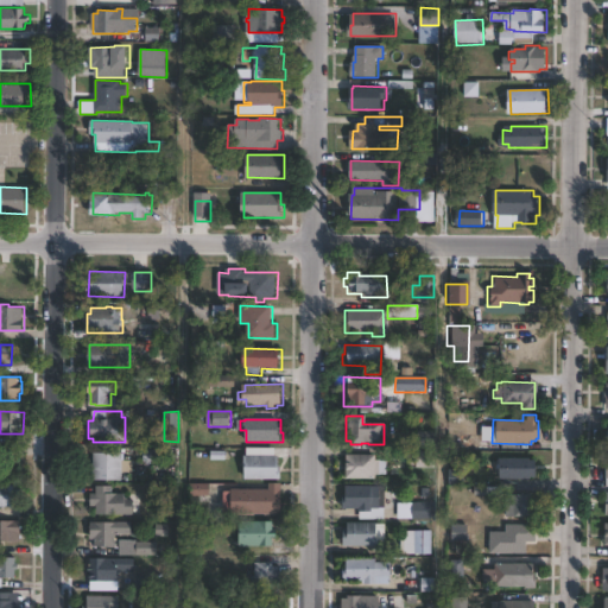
[(436,468),(418,468),(419,451),(436,451),(436,468)]
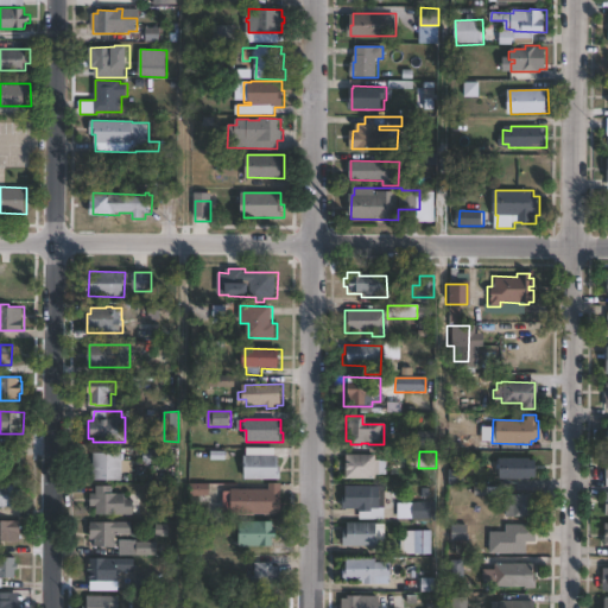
[(134,461),(134,473),(124,473),(124,481),(94,480),(94,470),(93,470),(93,464),(94,464),(95,454),(125,454),(125,461),(134,461)]
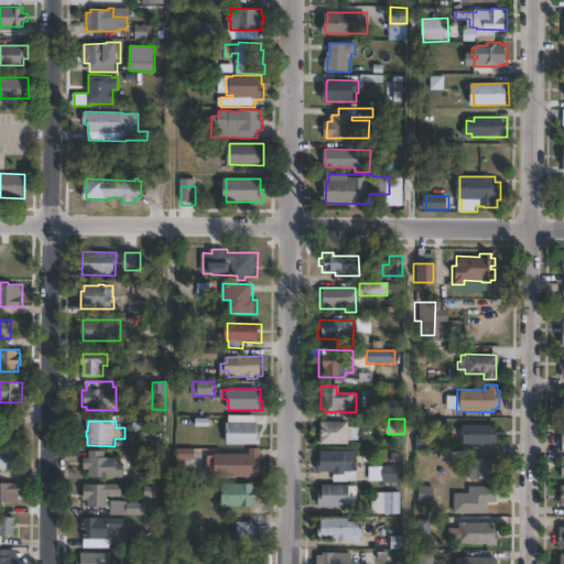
[(262,444),(229,445),(228,423),(261,423),(262,444)]
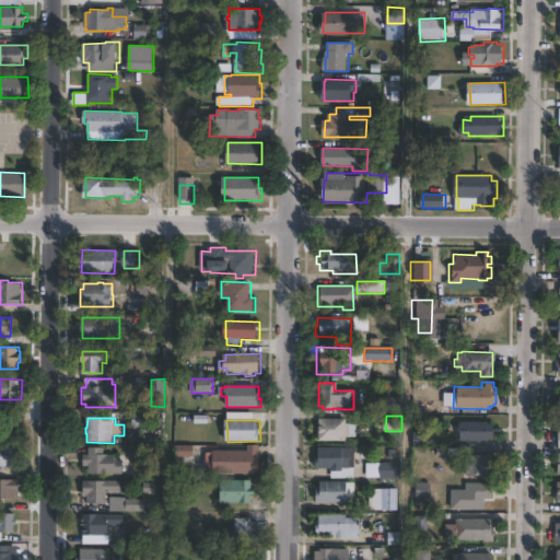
[(343,420),(343,424),(348,424),(348,426),(352,426),(352,438),(346,438),(346,439),(342,439),(342,443),(316,442),(316,420),(343,420)]
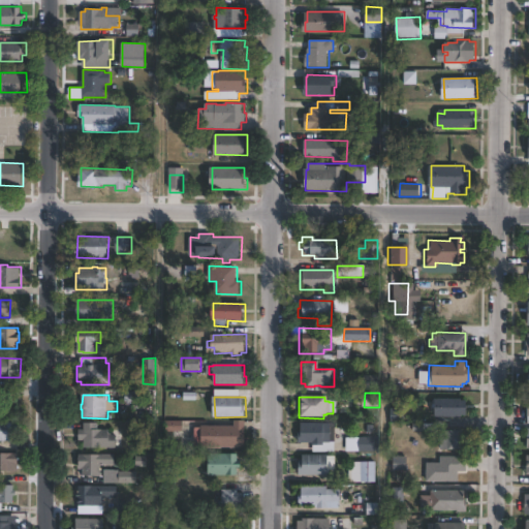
[(458,399),(458,400),(464,400),(464,415),(459,415),(459,418),(432,417),(432,399),(458,399)]
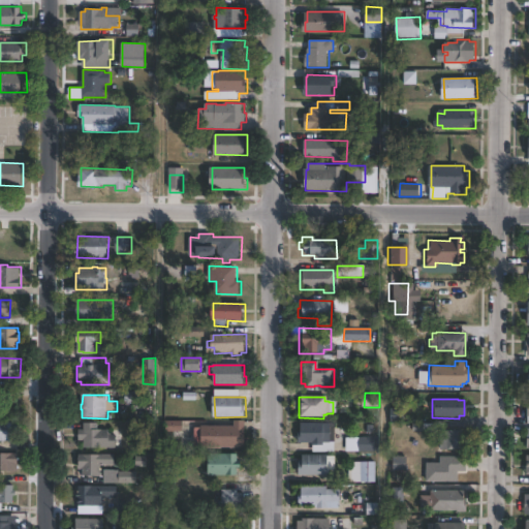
[(185,432),(166,432),(166,421),(185,421),(185,432)]
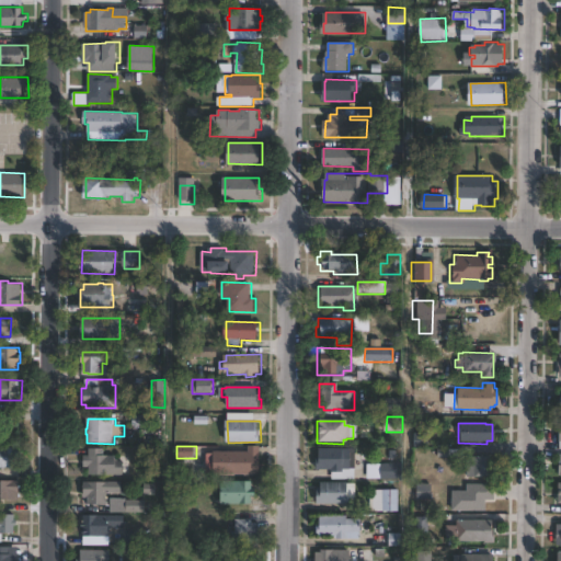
[(260,474),(208,473),(208,455),(216,455),(216,451),(250,451),(250,446),(261,446),(260,474)]
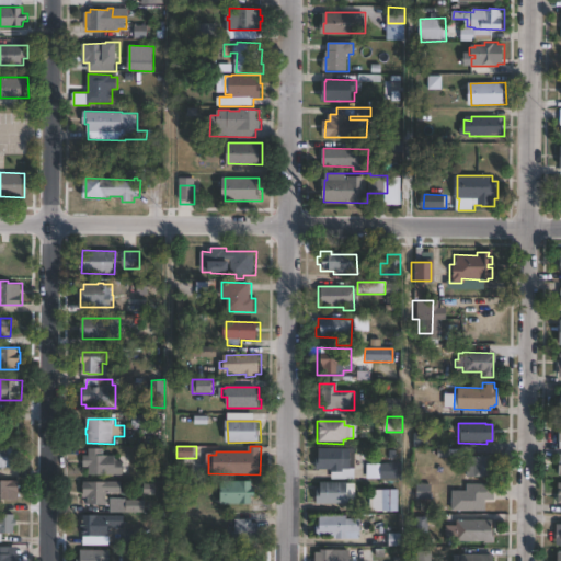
[(18,471),(0,470),(0,448),(20,448),(20,460),(18,460),(18,471)]
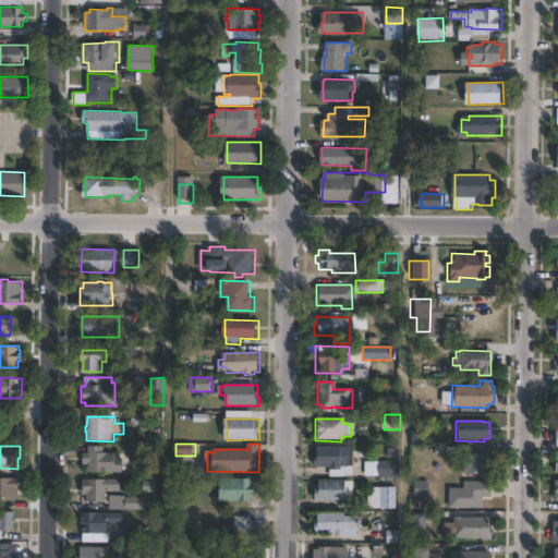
[(105,447),(105,453),(117,453),(117,459),(124,459),(123,473),(87,473),(88,453),(89,453),(89,447),(105,447)]
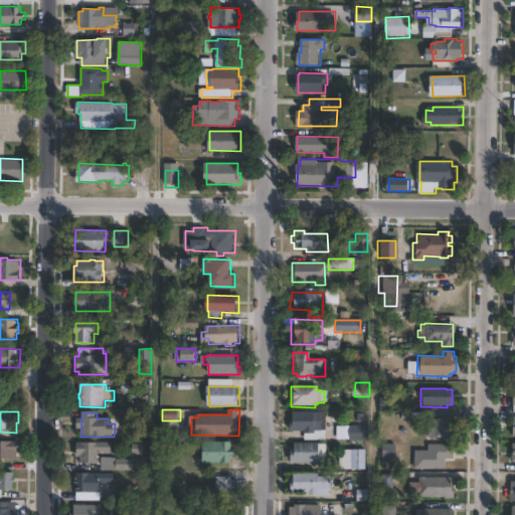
[(322,413),(321,441),(301,441),(301,432),(288,432),(288,420),(290,420),(290,412),(318,412),(318,413),(322,413)]
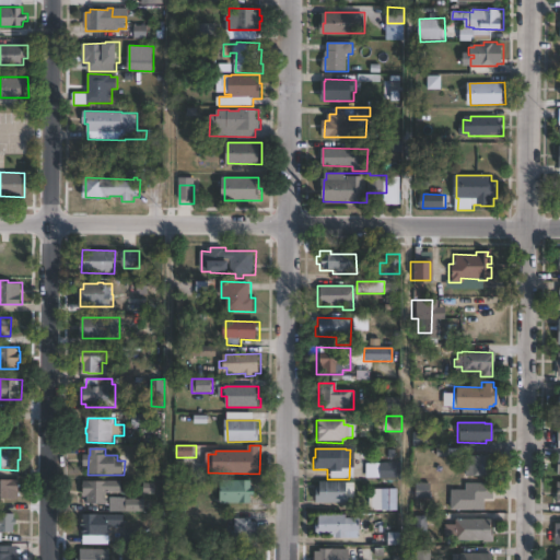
[(491,476),(462,476),(462,459),(465,459),(465,456),(491,456),(491,476)]
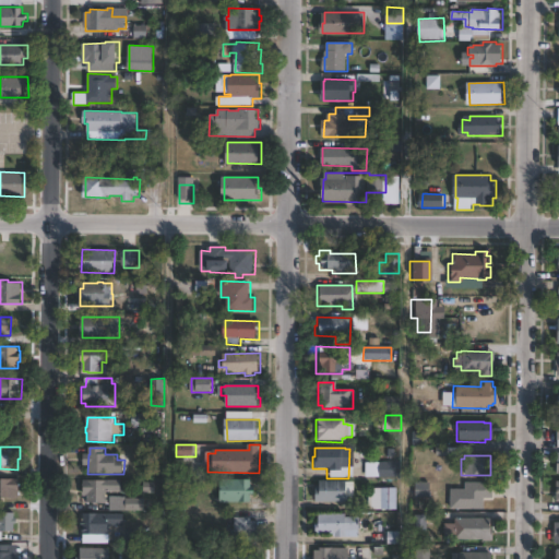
[(401,478),(380,478),(380,462),(401,462),(401,478)]
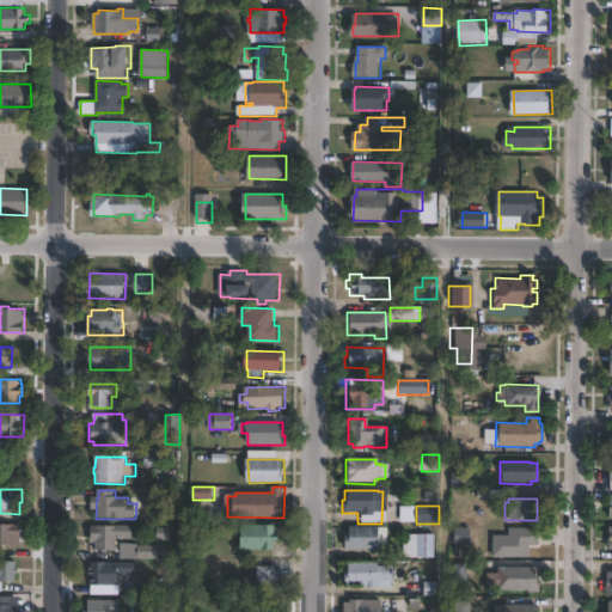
[(116,525),(116,526),(134,526),(134,538),(118,538),(118,551),(97,551),(97,543),(92,543),(92,526),(104,526),(104,525),(108,525),(108,526),(112,526),(112,525),(116,525)]
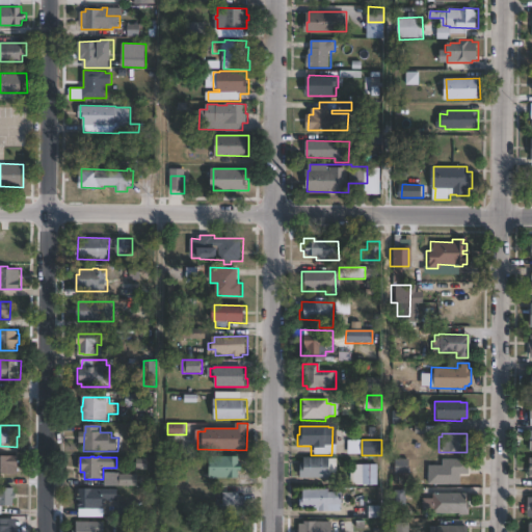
[(241,456),(241,463),(243,463),(243,472),(241,472),(241,479),(212,478),(212,456),(241,456)]
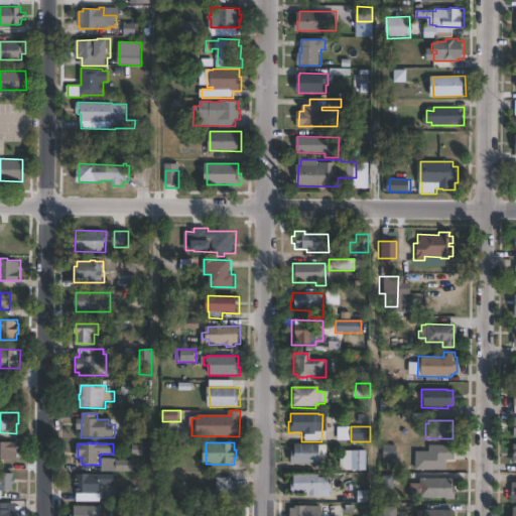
[(9,461),(0,461),(0,443),(18,443),(18,454),(9,454),(9,461)]
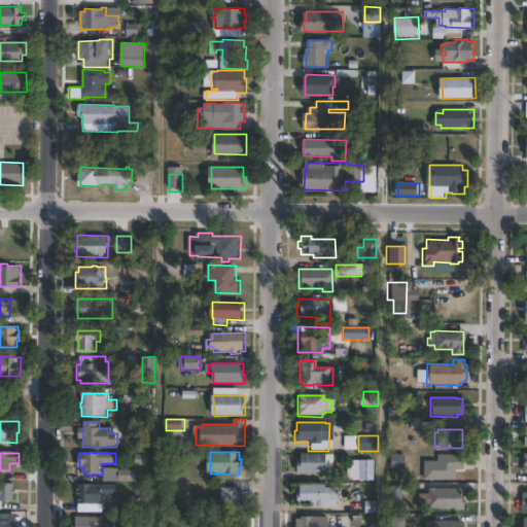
[(526,453),(526,472),(520,472),(520,464),(519,464),(520,460),(521,460),(521,457),(518,457),(518,453),(526,453)]
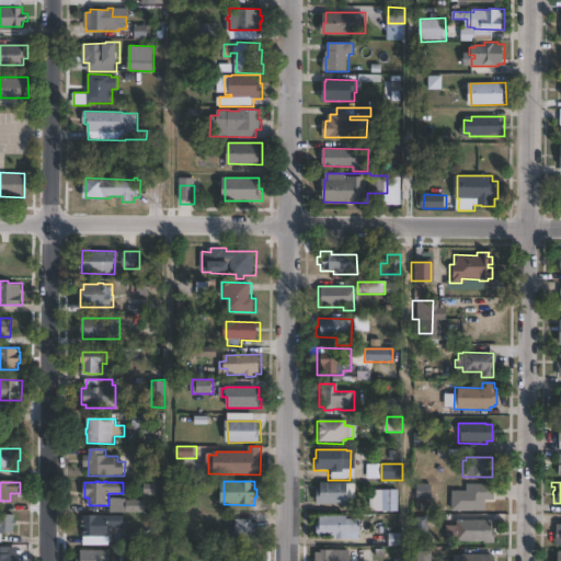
[(343,505),(315,505),(315,490),(318,490),(318,483),(343,483),(343,505)]
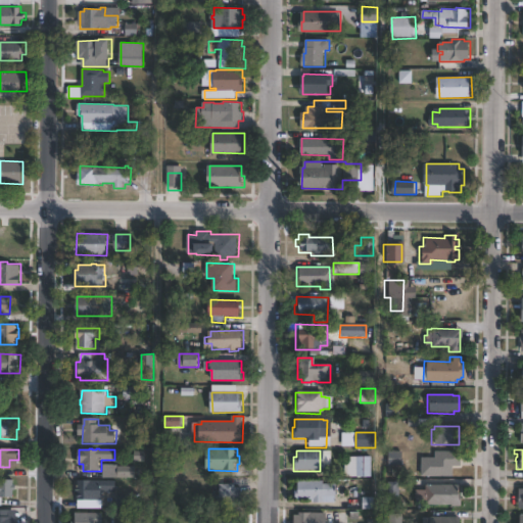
[(449,476),(418,476),(419,458),(432,458),(432,452),(457,452),(457,467),(449,466),(449,476)]
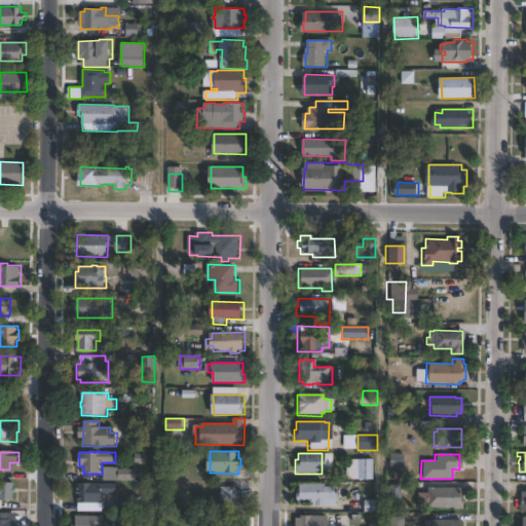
[(371,481),(344,481),(344,467),(346,467),(347,459),(371,459),(371,481)]
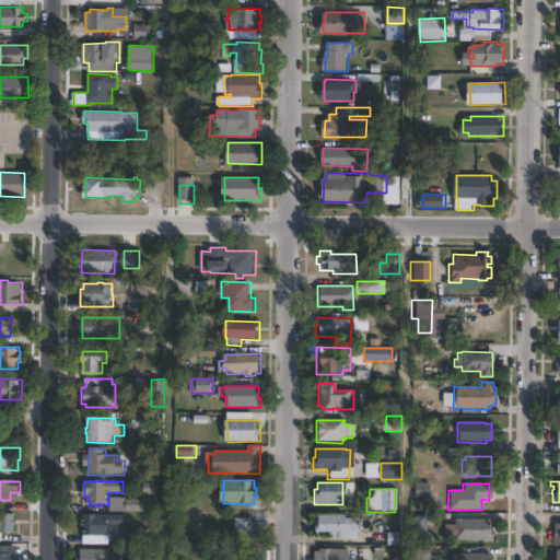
[(127,498),(127,499),(146,499),(146,512),(111,512),(111,498),(127,498)]
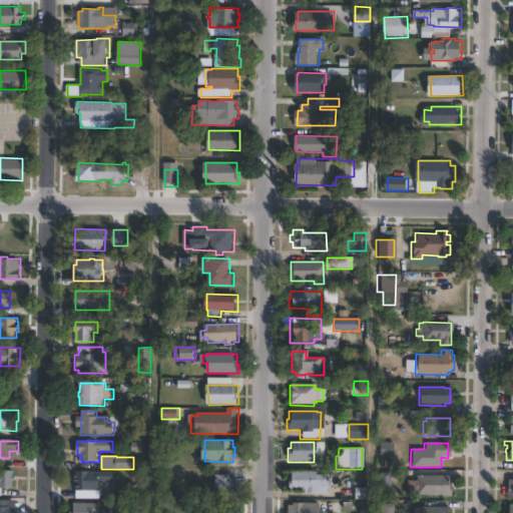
[(390,471),(389,490),(377,489),(378,470),(390,471)]
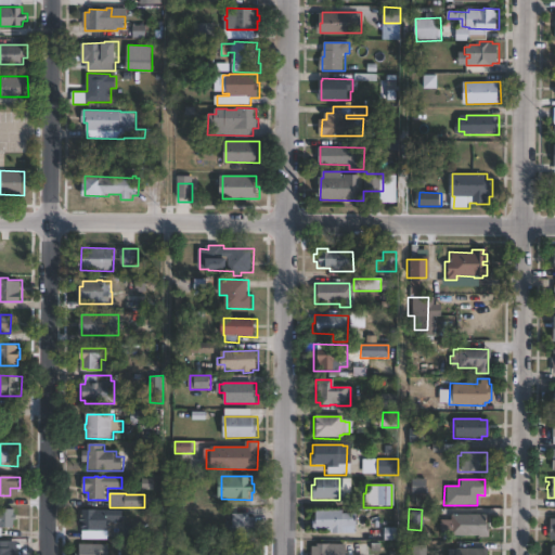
[(0,510),(16,510),(16,516),(18,516),(18,520),(15,520),(15,529),(3,528),(3,537),(0,537),(0,510)]
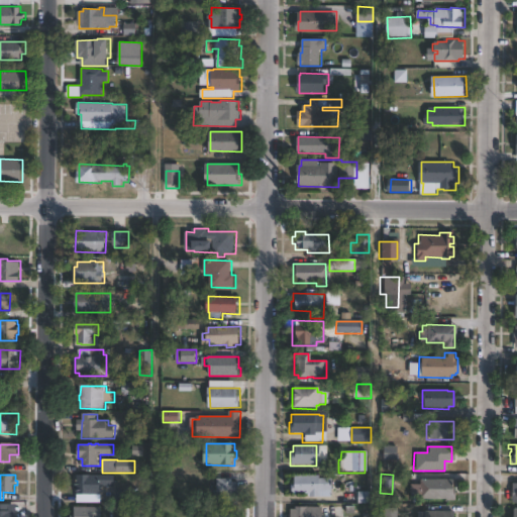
[(116,476),(116,487),(102,487),(102,502),(85,502),(85,501),(82,501),(82,502),(78,502),(78,500),(77,500),(77,496),(79,496),(79,492),(77,492),(77,485),(79,485),(79,475),(116,476)]
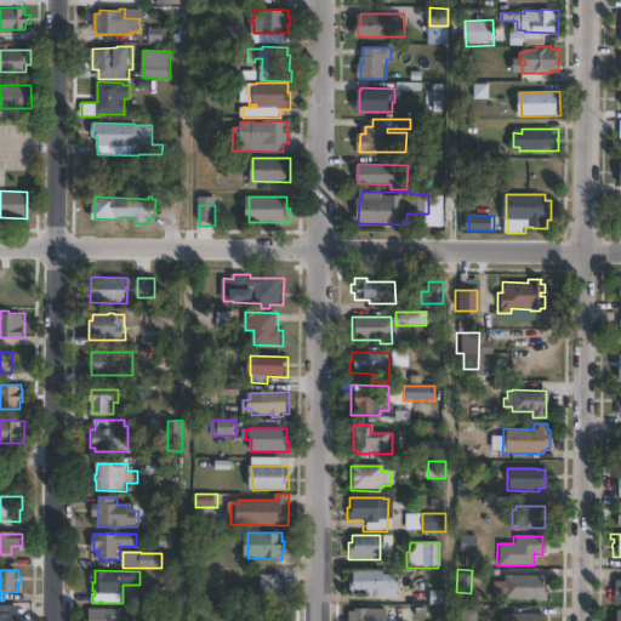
[(380,573),(380,575),(394,575),(394,598),(369,598),(369,594),(347,594),(347,582),(349,582),(349,573),(380,573)]
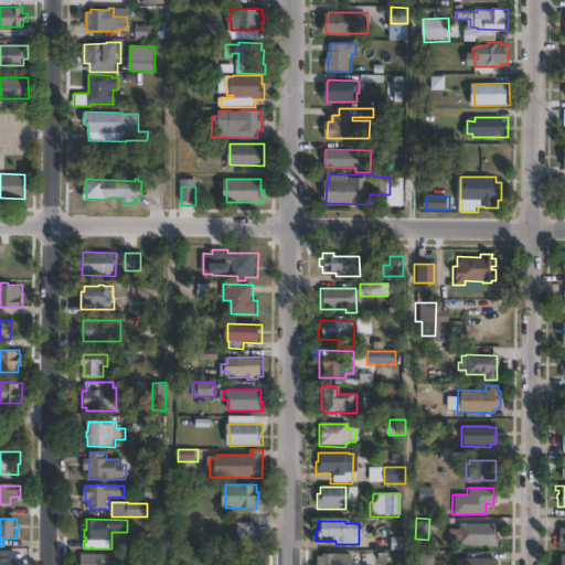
[(255,523),(256,526),(260,526),(262,546),(233,547),(232,535),(238,535),(237,523),(255,523)]
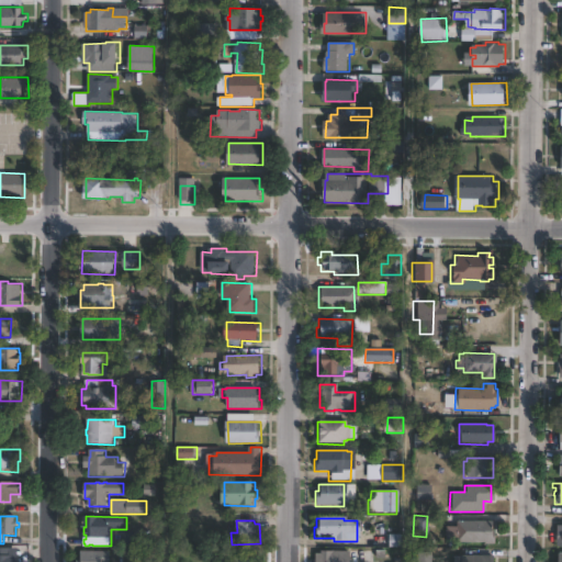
[(490,521),(490,530),(492,530),(492,544),(453,543),(453,541),(452,541),(452,547),(446,547),(446,541),(444,541),(444,527),(454,527),(454,521),(490,521)]
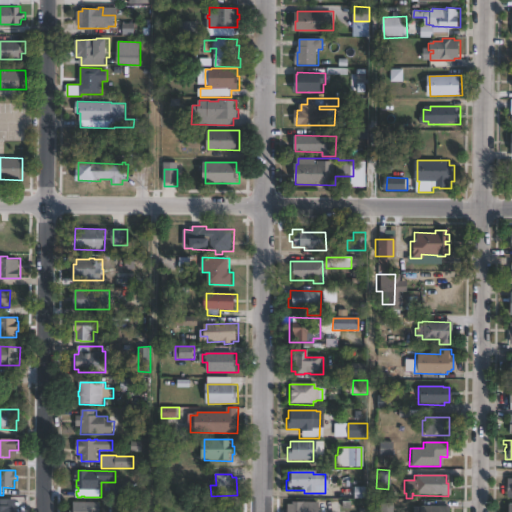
[(365,499),(347,499),(347,487),(365,487),(365,499)]
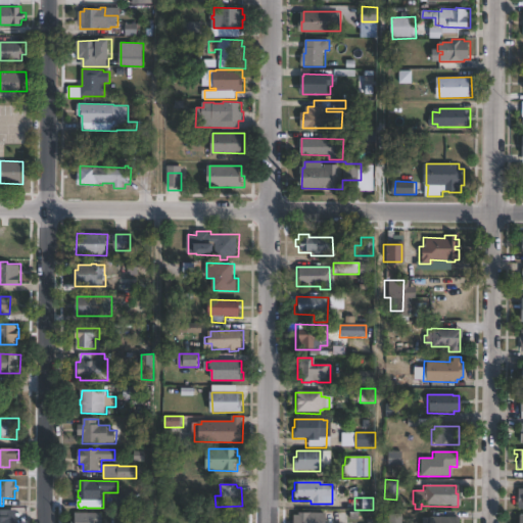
[(0,522),(0,510),(10,511),(17,511),(17,518),(18,518),(18,522),(0,522)]
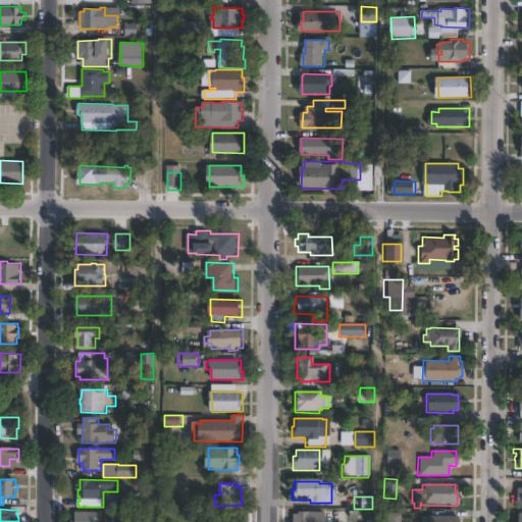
[(103,513),(103,521),(72,521),(72,520),(75,521),(75,512),(103,513)]
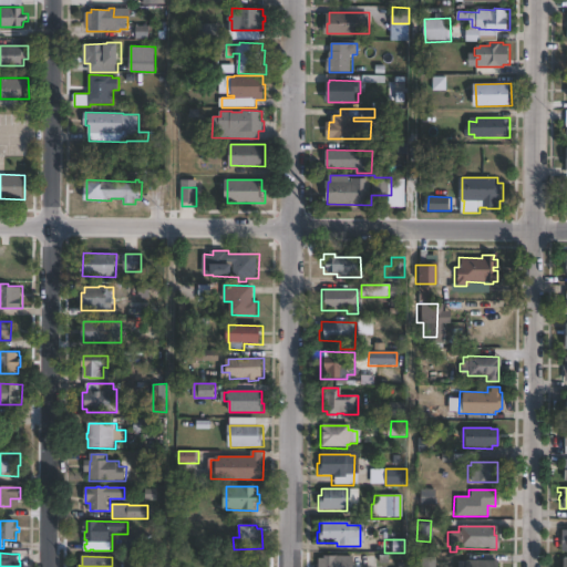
[(350,566),(316,566),(316,558),(320,558),(320,556),(350,557),(350,566)]
